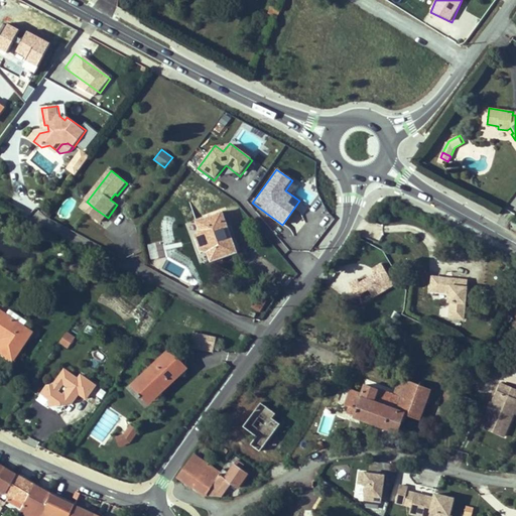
[(95,209),(90,215),(102,225),(108,218),(95,209)]
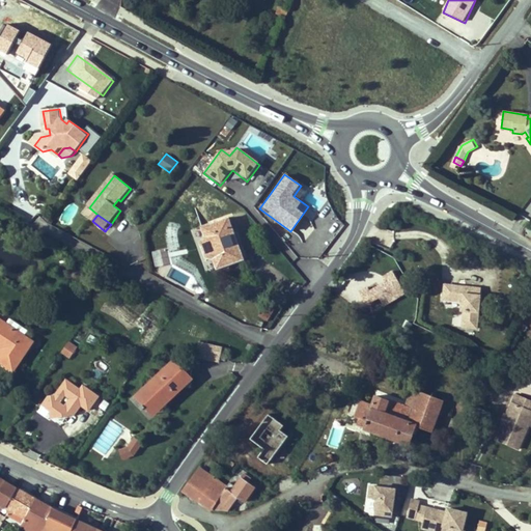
[(228,218),(202,227),(205,238),(200,243),(205,257),(214,259),(217,269),(243,260),(233,234),(228,218)]
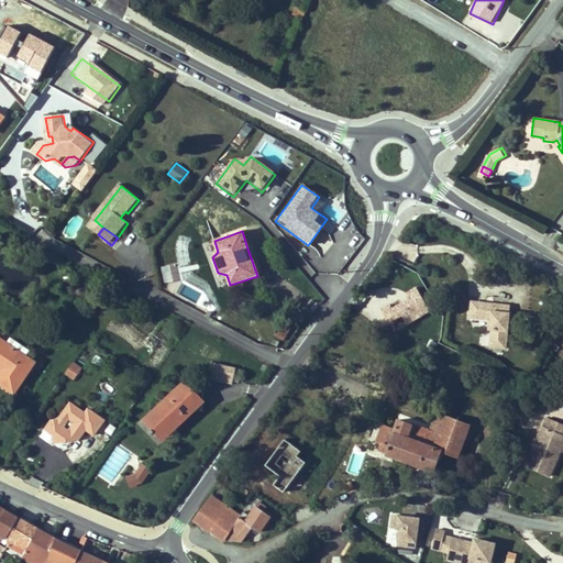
[(252,246),(247,249),(257,276),(262,274),(252,246)]
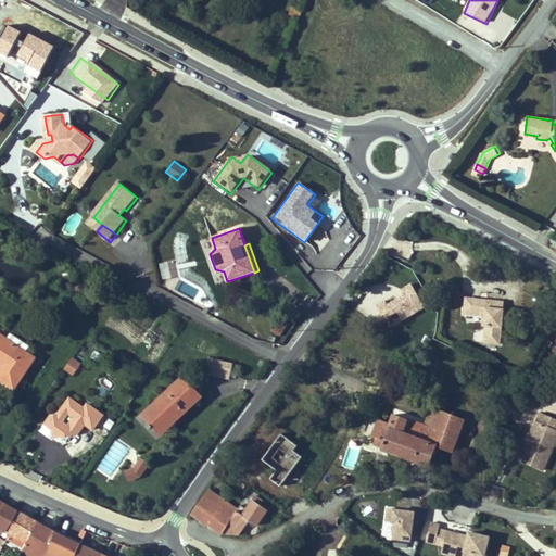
[(388,329),(425,310),(412,283),(400,290),(402,294),(376,307),(388,329)]
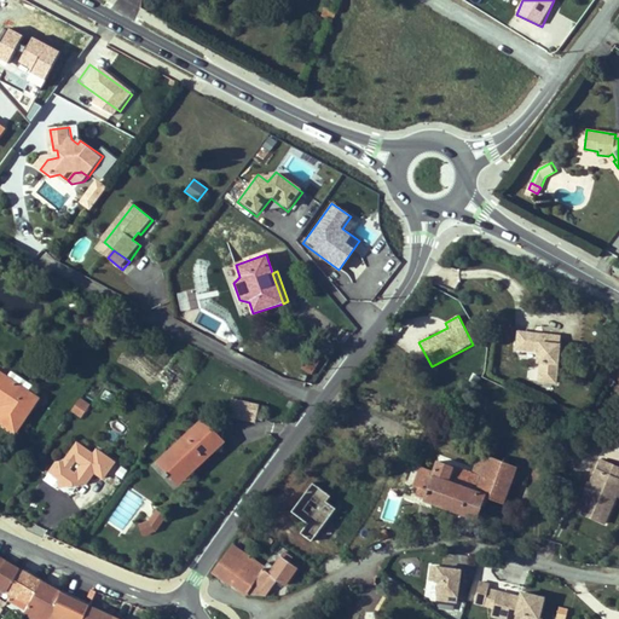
[(559,334),(516,333),(516,350),(538,350),(538,360),(542,360),(541,381),(556,381),(559,334)]
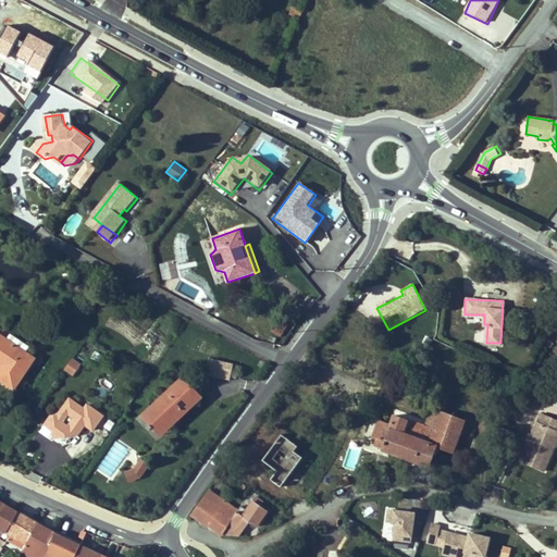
[(35,360),(0,336),(0,359),(4,362),(2,366),(0,369),(0,380),(14,390),(35,360)]
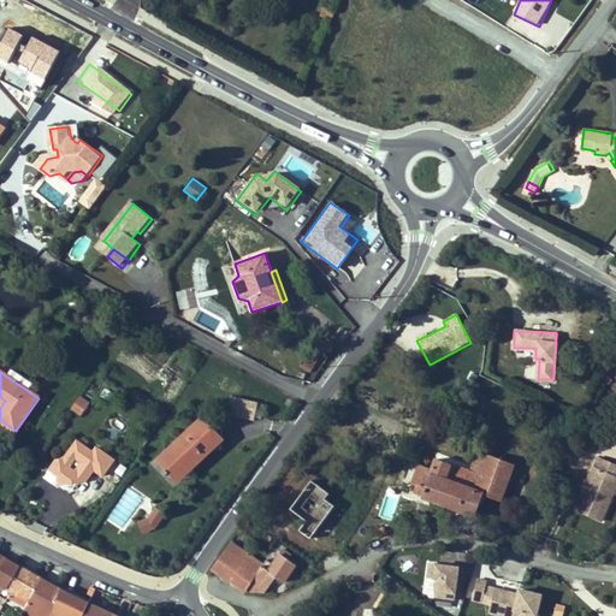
[(82,418),(90,403),(78,396),(70,410),(82,418)]
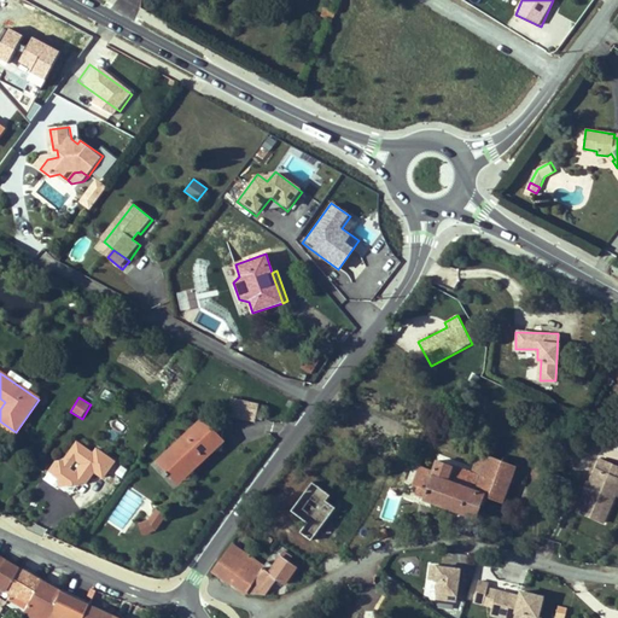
[(260,403),(233,397),(228,417),(256,423),(260,403)]
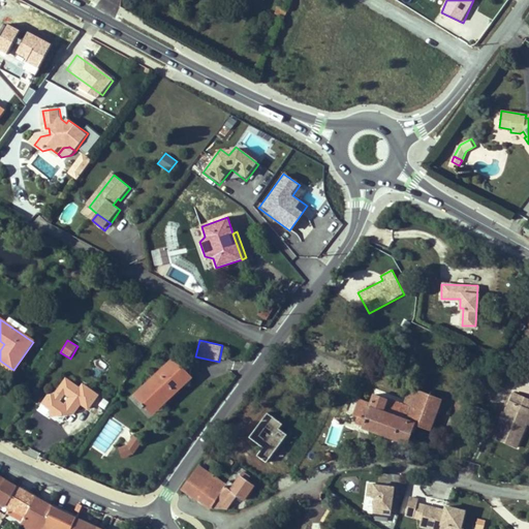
[(154,414),(194,378),(176,358),(135,395),(154,414)]
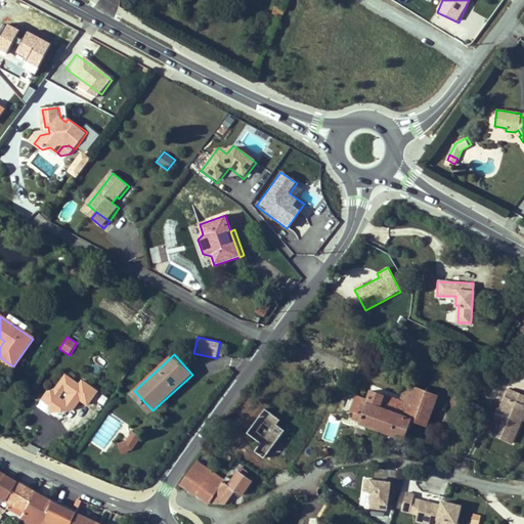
[(88,398),(96,386),(81,376),(79,380),(75,377),(73,379),(64,374),(56,385),(48,385),(51,406),(69,403),(74,395),(78,397),(81,393),(88,398)]
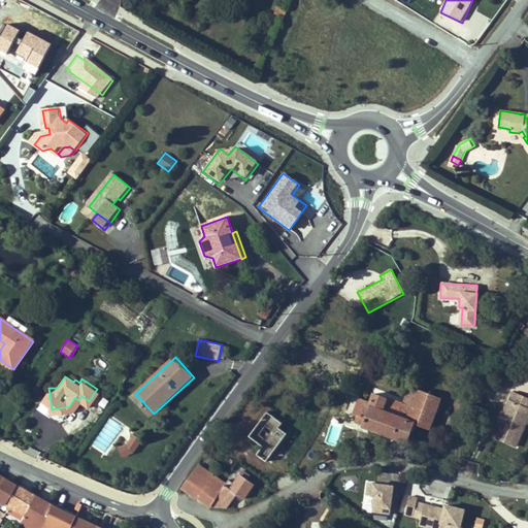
[(479,376),(472,393),(480,396),(486,380),(479,376)]
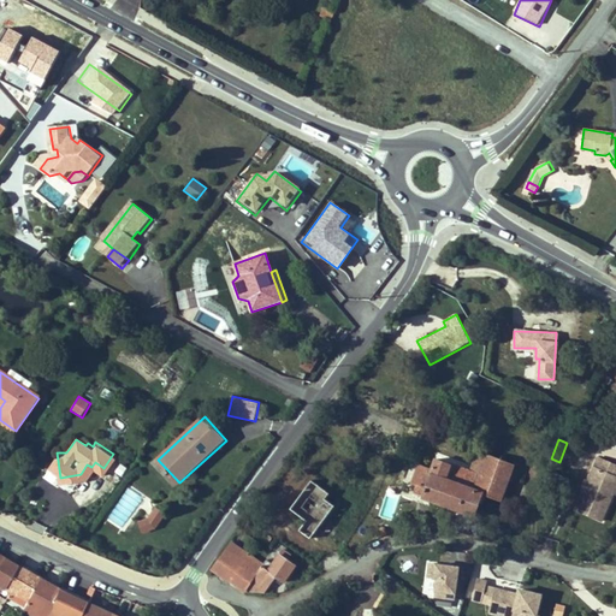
[(60,478),(57,452),(47,468),(60,478)]
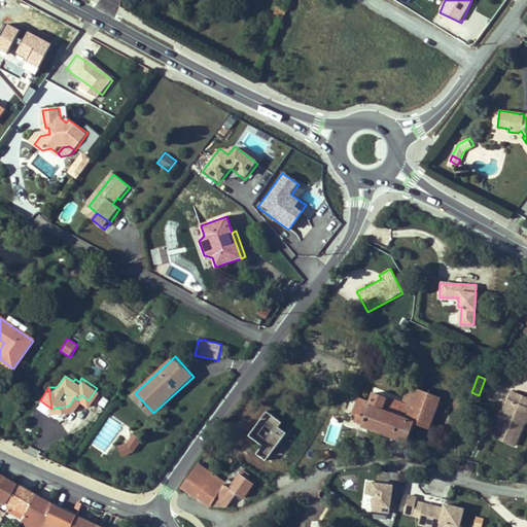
[(406,442),(411,429),(414,430),(416,425),(427,429),(440,397),(416,389),(410,406),(372,392),(367,402),(363,415),(357,413),(356,417),(353,423),(406,442)]
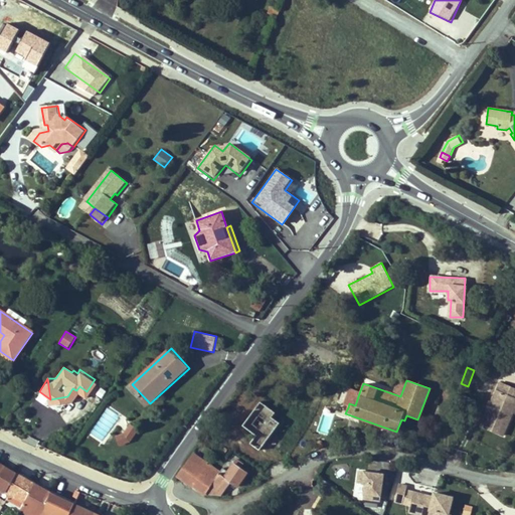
[(508,433),(514,411),(514,406),(514,407),(514,403),(514,385),(501,381),(495,402),(497,403),(495,410),(492,410),(487,426),(508,433)]
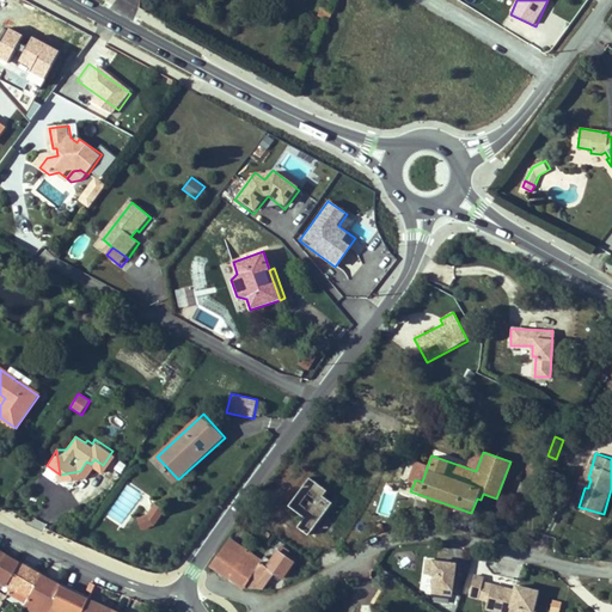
[(116,454),(106,467),(120,477),(129,464),(116,454)]
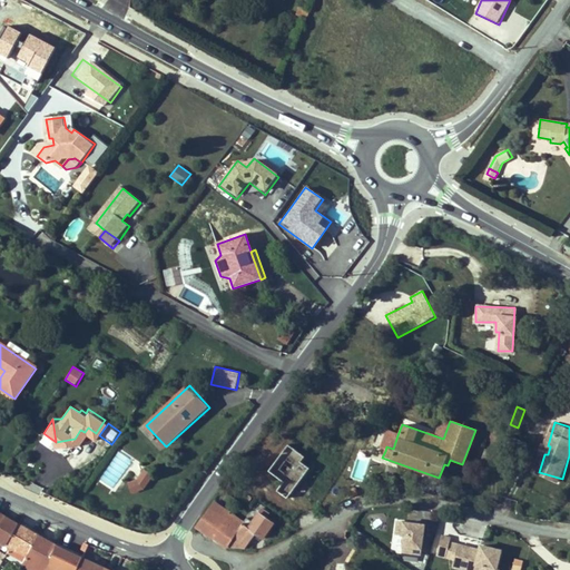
[(80,430),(75,439),(81,444),(88,434),(85,432),(80,430)]
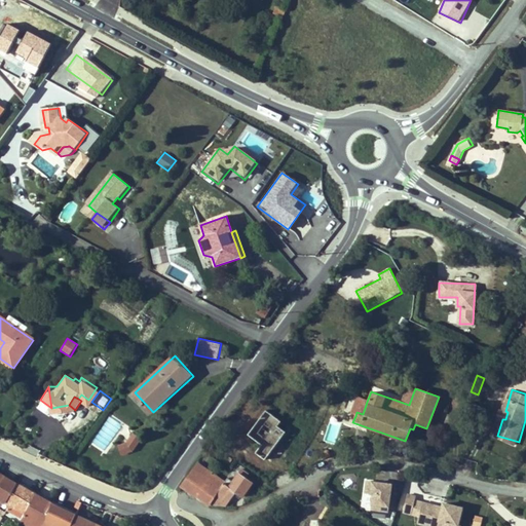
[(363,414),(367,402),(359,400),(358,402),(352,415),(355,416),(357,412),(363,414)]
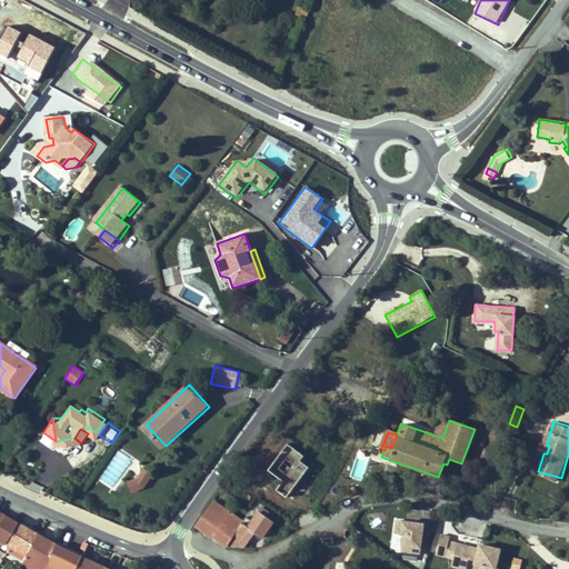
[(505,435),(501,443),(520,450),(523,442),(505,435)]
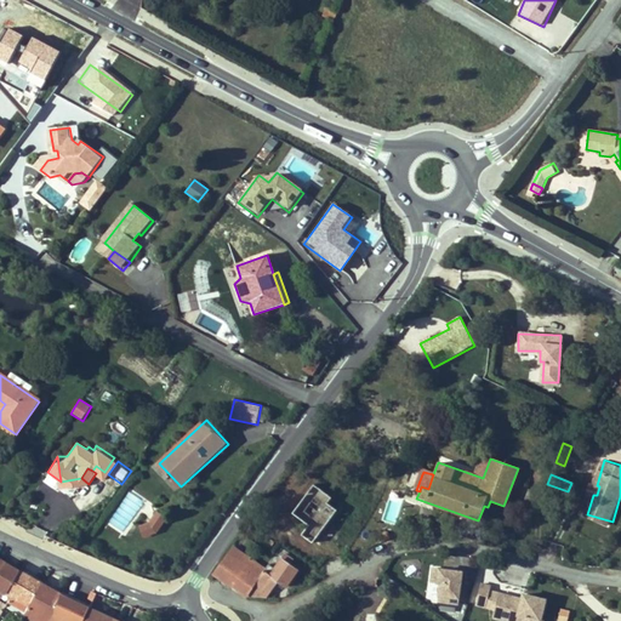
[(575,495),(579,486),(571,483),(568,491),(575,495)]
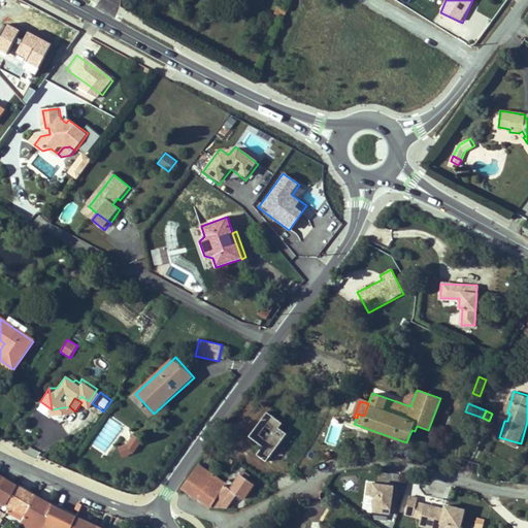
[(327,436),(336,439),(341,426),(332,423),(327,436)]
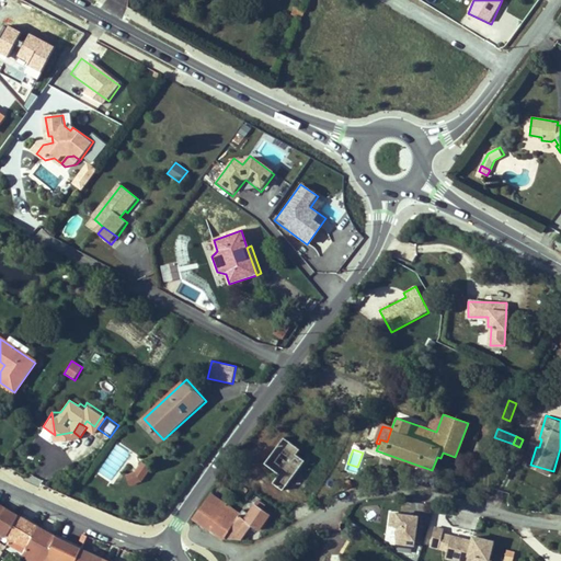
[(140,464),(134,472),(138,474),(144,466),(140,464)]
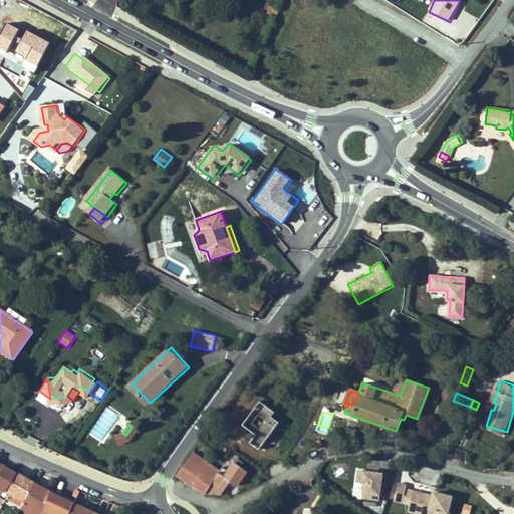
[(136,430),(132,427),(126,435),(122,433),(114,436),(118,445),(129,441),(136,430)]
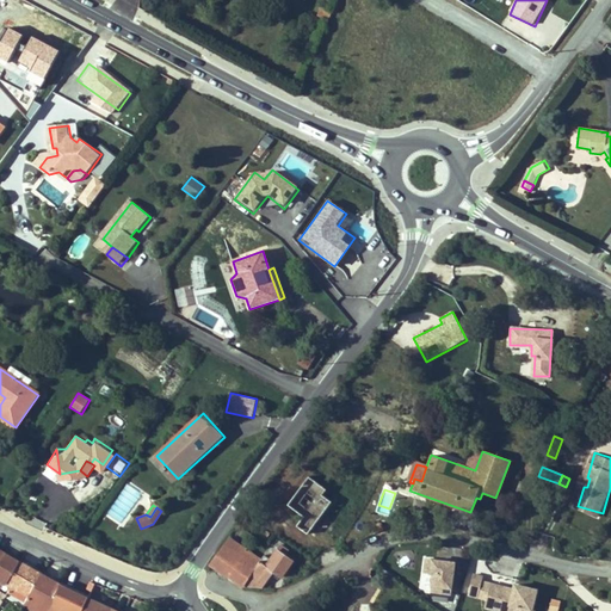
[(251,587),(254,581),(263,586),(273,572),(281,576),(292,561),(285,555),(289,550),(281,544),(270,559),(264,555),(260,560),(228,538),(209,566),(222,573),(233,579),(242,586),(251,587)]
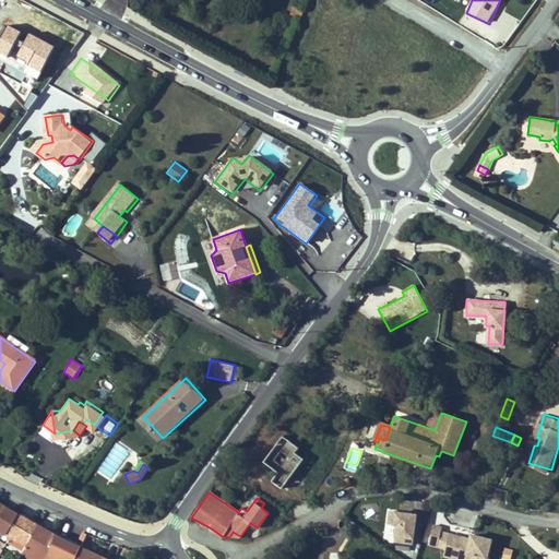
[(9,508),(6,506),(0,516),(0,528),(11,536),(16,526),(12,524),(19,513),(9,508)]
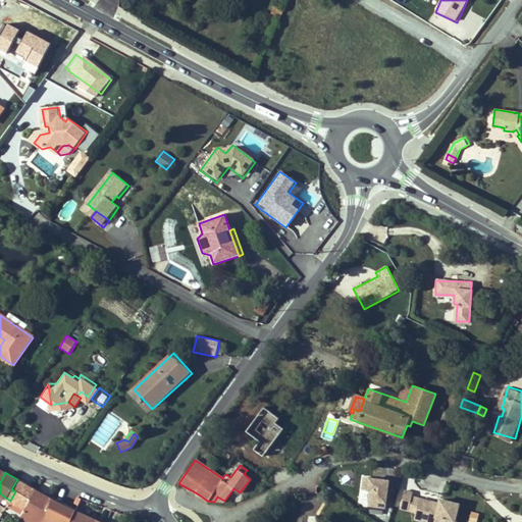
[(414,480),(401,477),(397,494),(410,498),(414,480)]
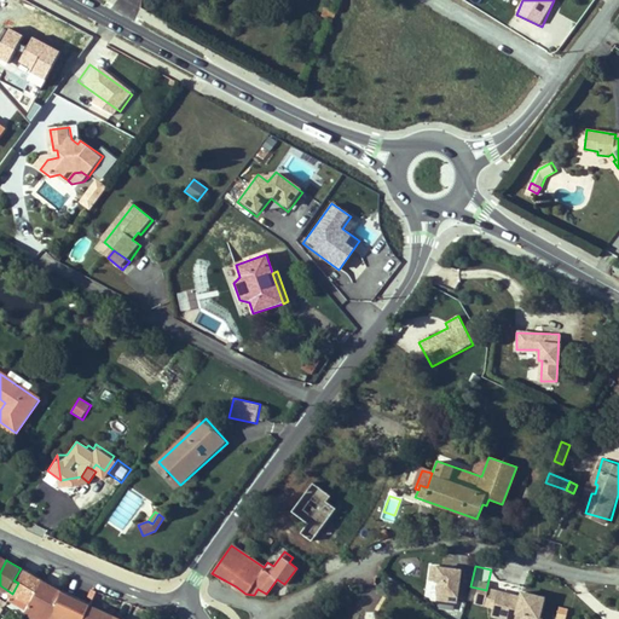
[(7,603),(24,614),(25,612),(42,582),(21,568),(13,580),(18,583),(12,594),(7,603)]
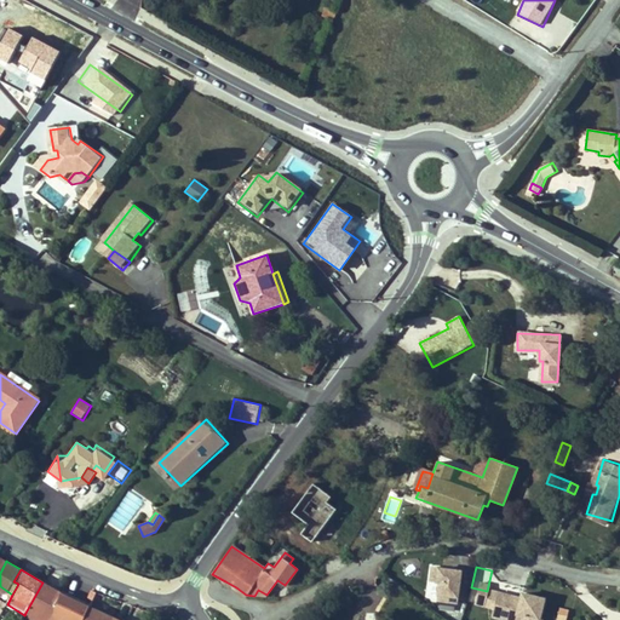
[(460,603),(463,570),(428,569),(426,602),(460,603)]
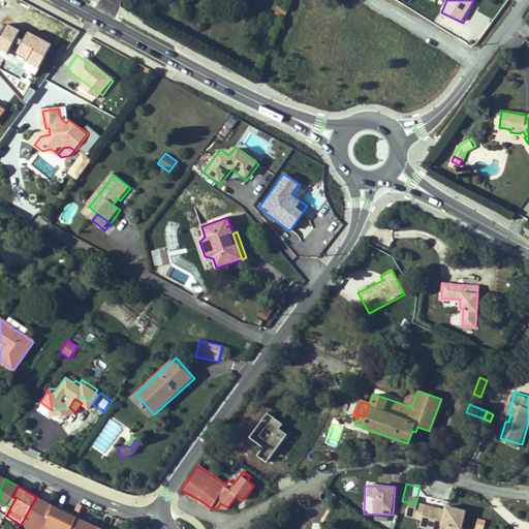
[(22,523),(32,528),(41,528),(52,506),(36,497),(22,523)]
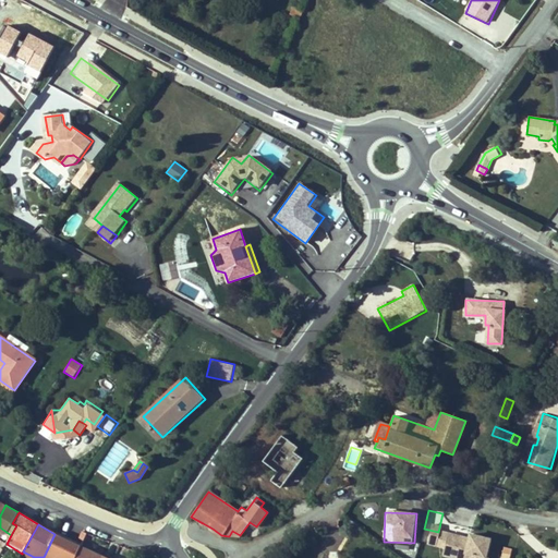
[(465,529),(448,524),(443,552),(463,556),(462,557),(486,557),(488,554),(485,553),(490,530),(471,525),(470,530),(469,533),(465,532),(465,529)]
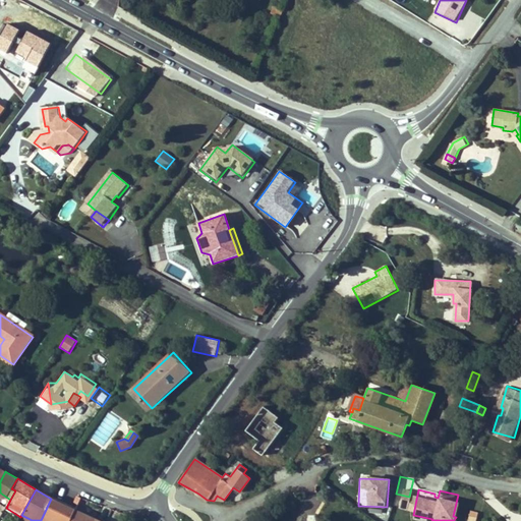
[(51,499),(41,520),(69,520),(75,510),(51,499)]
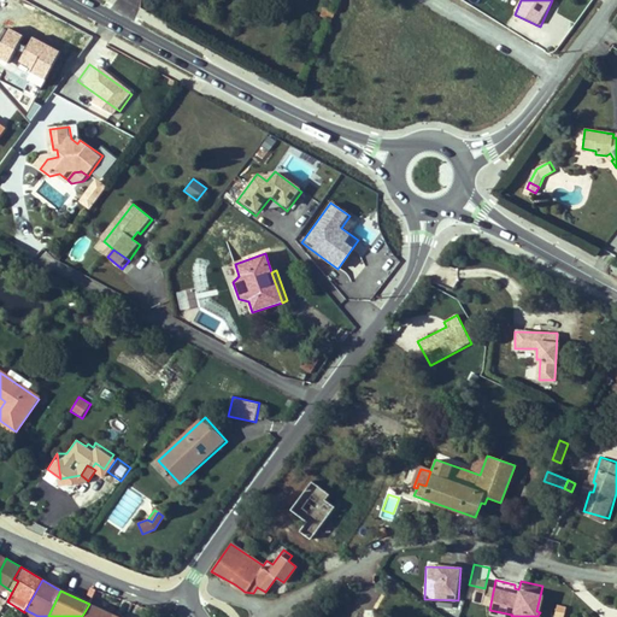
[(111,616),(112,615),(89,604),(82,616),(111,616)]
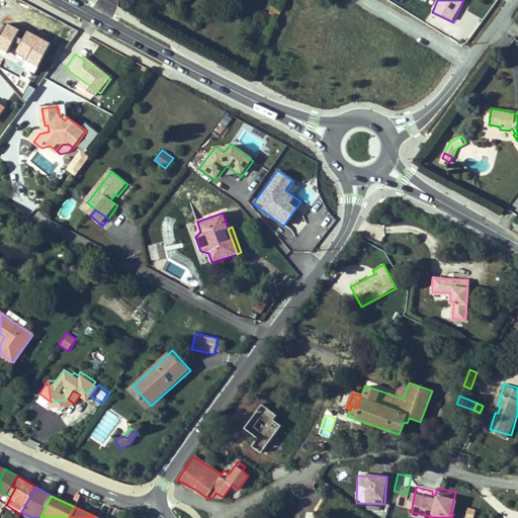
[(464,517),(472,517),(476,509),(466,508),(464,517)]
